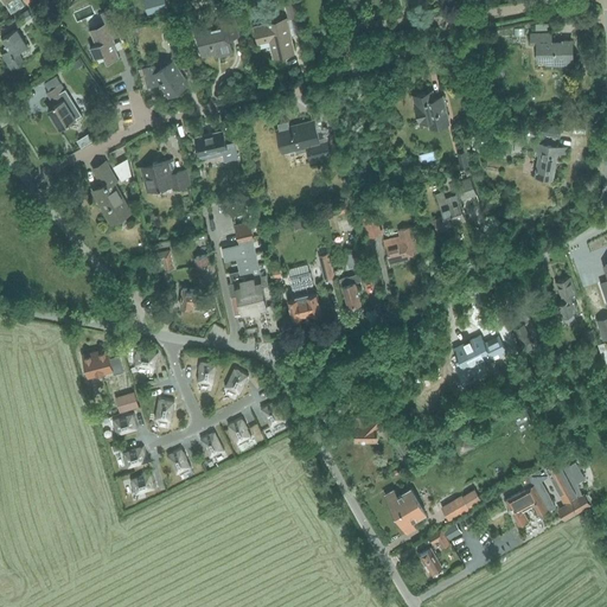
[(165,0),(144,0),(148,13),(167,7),(165,0)]
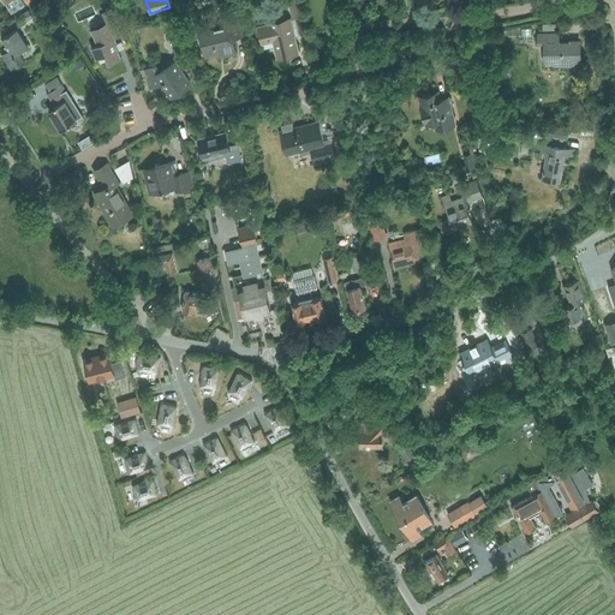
[(288,0),(293,19),(302,17),(298,0),(288,0)]
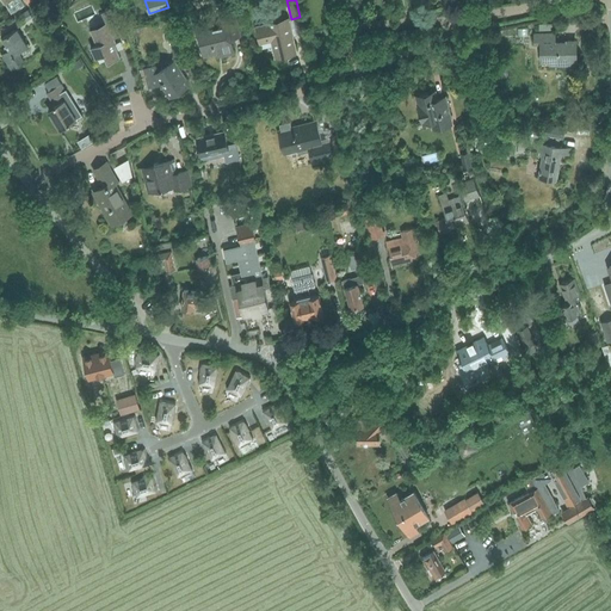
[(106,23),(91,30),(98,45),(91,48),(96,59),(104,55),(107,62),(121,56),(115,43),(116,43),(115,38),(111,31),(118,29),(112,14),(109,8),(102,11),(105,18),(106,23)]
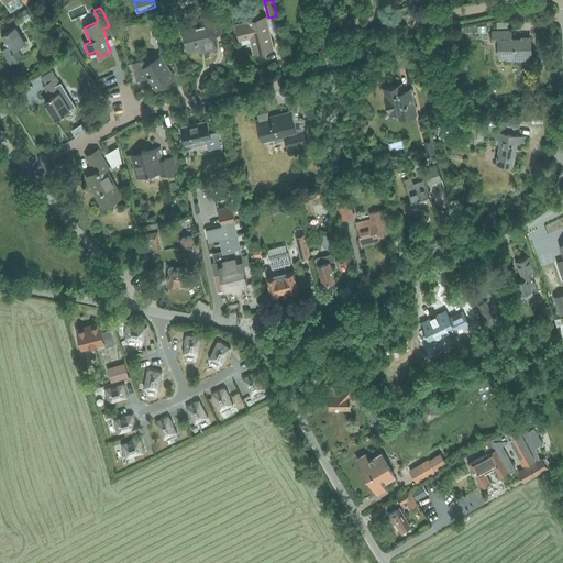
[(14,17),(19,23),(31,15),(26,9),(14,17)]
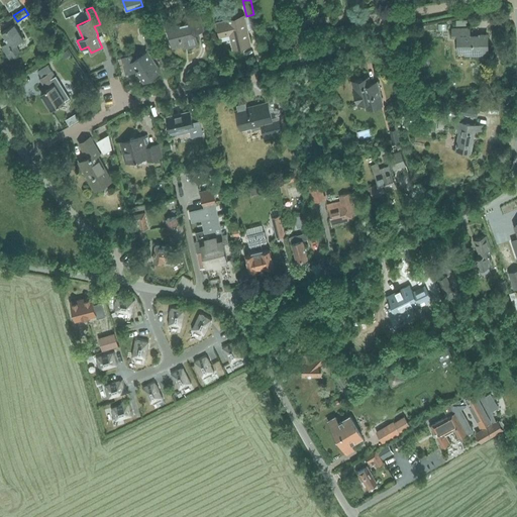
[(190,21),(169,27),(171,36),(173,35),(175,46),(188,42),(189,46),(199,44),(196,32),(204,30),(199,10),(188,13),(190,21)]
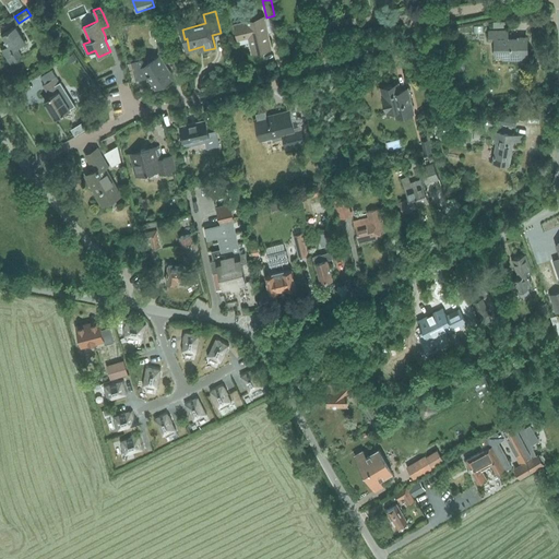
[(246,23),(236,25),(238,38),(247,36),(251,55),(271,49),(263,18),(246,22),(246,23)]
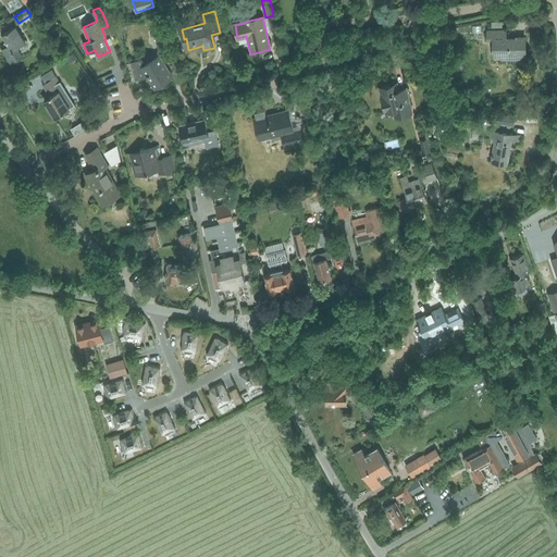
[(9,45),(2,49),(11,63),(23,57),(17,47),(26,41),(16,26),(2,35),(9,45)]
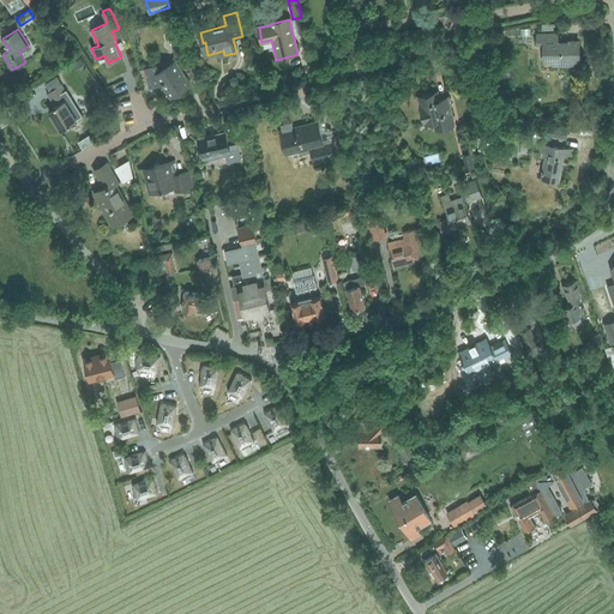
[(178,29),(169,30),(172,38),(176,59),(190,55),(185,35),(180,36),(178,29)]
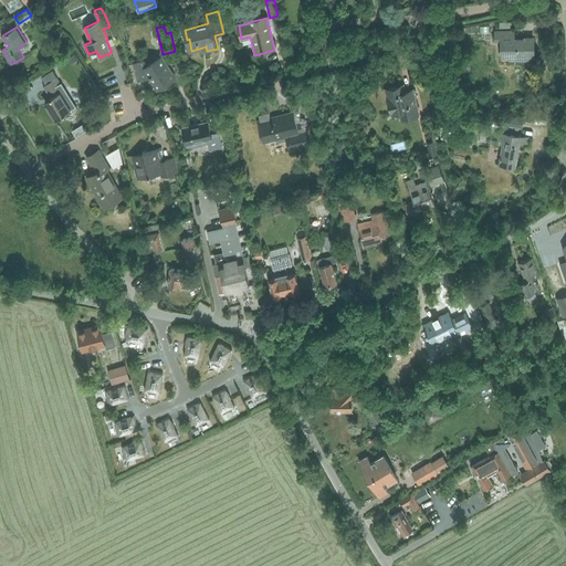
[(509,59),(509,61),(534,60),(533,37),(524,37),(524,39),(515,39),(514,31),(495,32),(495,42),(500,42),(501,59),(509,59)]
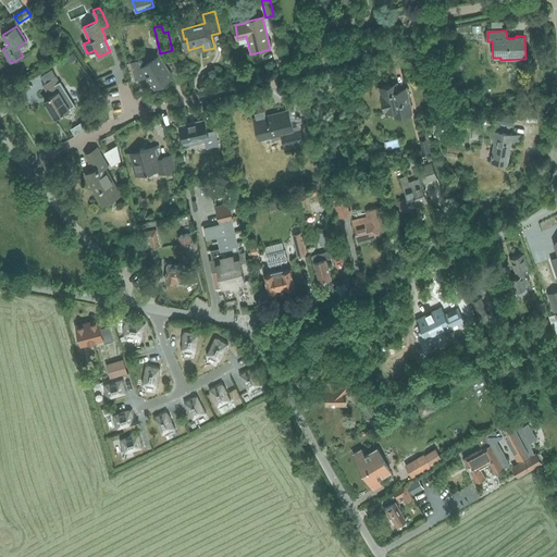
[(73,53),(65,59),(69,64),(76,59),(73,53)]
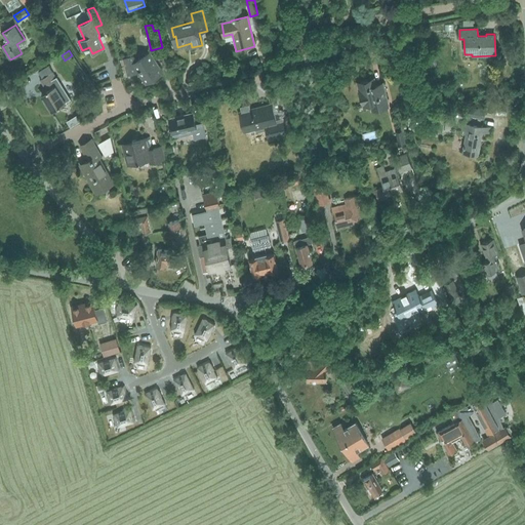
[(150,53),(137,62),(134,55),(123,58),(127,75),(138,72),(139,73),(140,73),(147,83),(162,73),(150,53)]
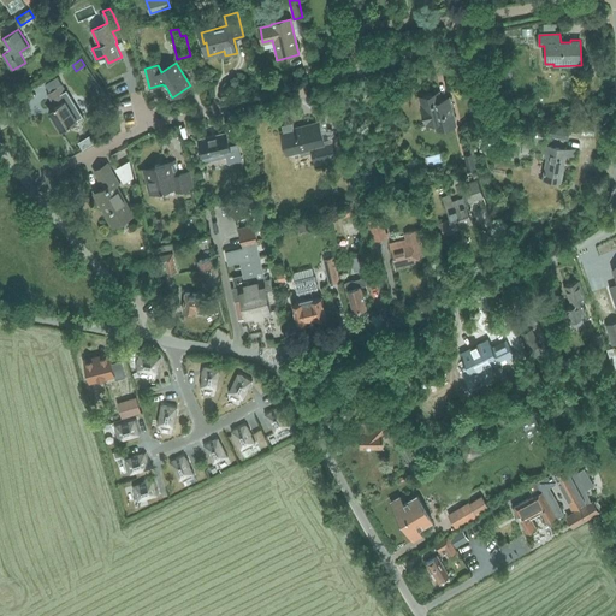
[(71,98),(63,84),(58,76),(45,84),(49,92),(47,94),(55,107),(49,111),(61,130),(78,120),(66,101),(71,98)]
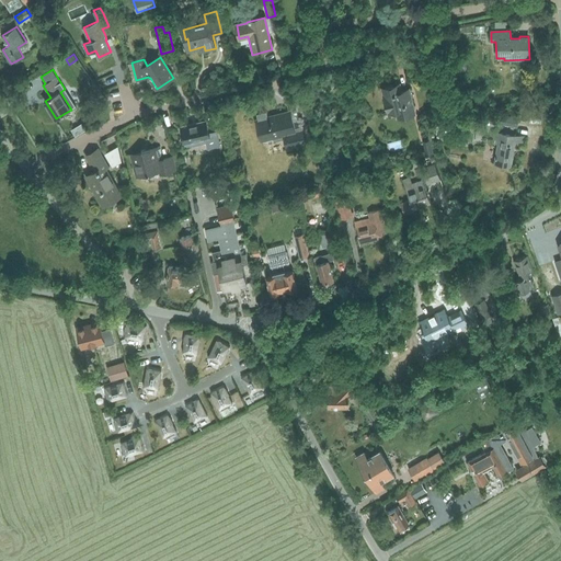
[(382,89),(388,114),(395,113),(397,119),(415,115),(409,89),(401,91),(400,84),(382,89)]
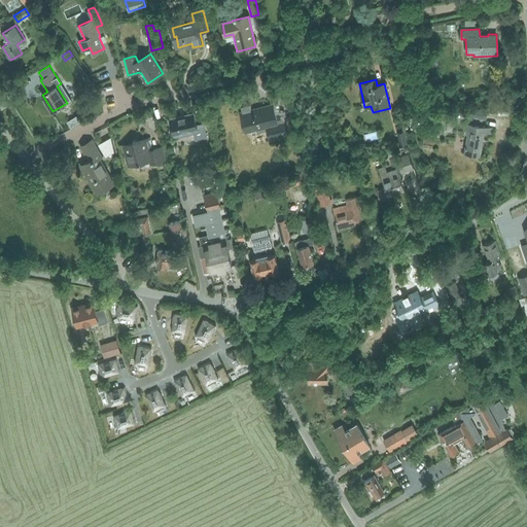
[(241,109),(247,134),(256,132),(257,133),(267,131),(270,144),(290,139),(285,120),(276,123),(272,105),(252,110),(251,107),(241,109)]
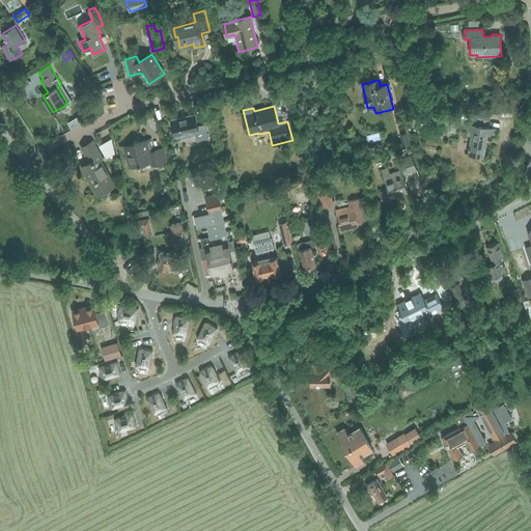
[(471,118),(471,119),(475,120),(475,118),(488,120),(491,114),(481,112),(473,111),(472,117),(471,118)]
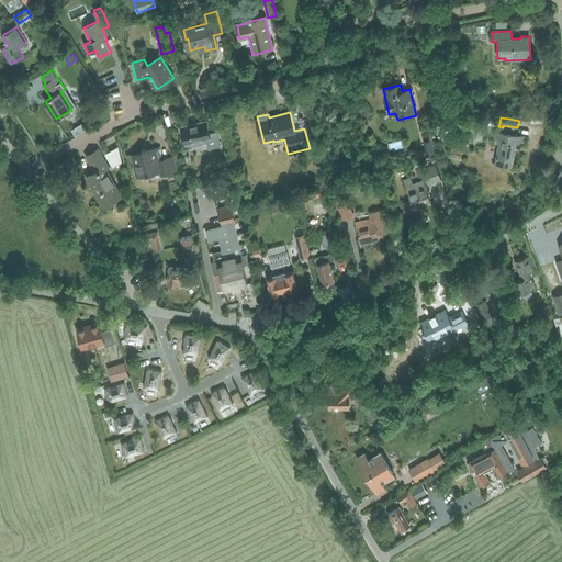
[(186,148),(205,144),(208,149),(221,147),(217,132),(210,133),(208,121),(181,126),(186,148)]
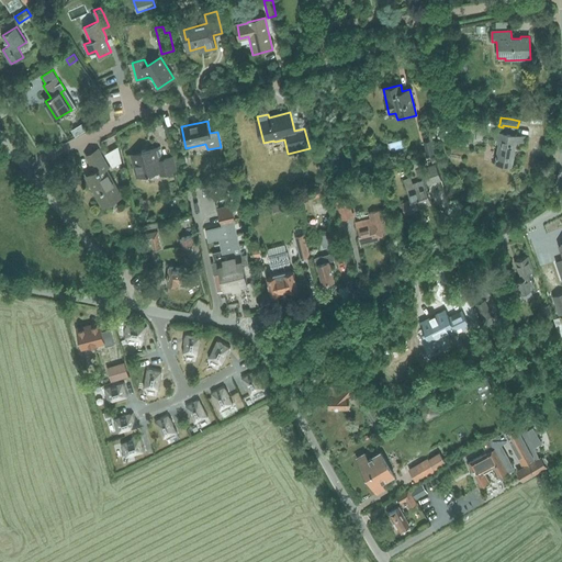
[(498,144),(495,164),(512,167),(516,142),(525,144),(525,138),(492,132),(491,138),(495,139),(494,144),(498,144)]
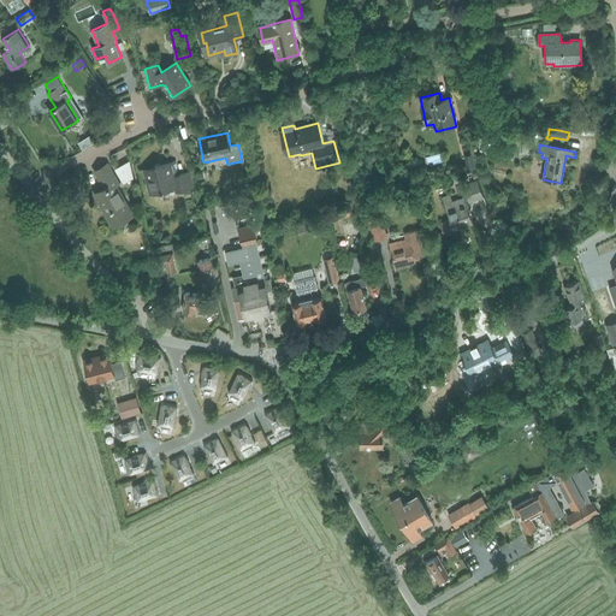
[(465,155),(466,159),(468,169),(475,166),(472,153),(465,155)]
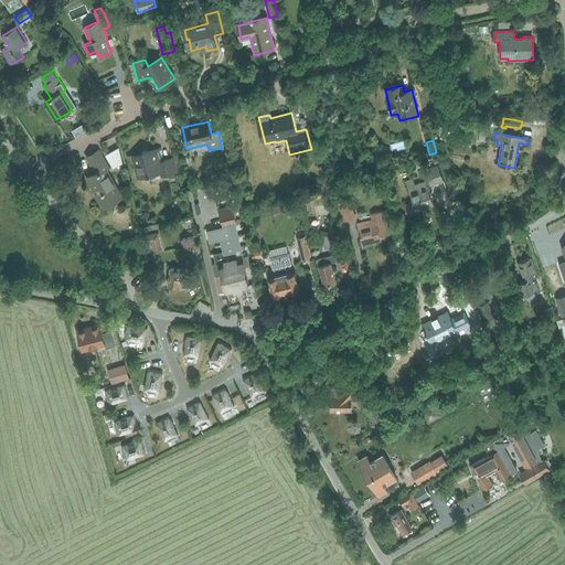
[(160,148),(132,156),(130,156),(137,178),(161,171),(162,176),(177,172),(173,158),(163,160),(160,148)]
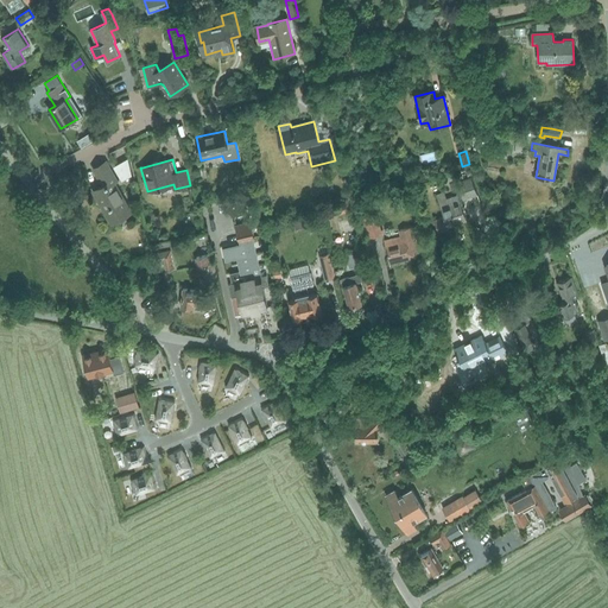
[(95,191),(113,222),(130,213),(113,183),(116,182),(106,163),(94,170),(103,187),(95,191)]
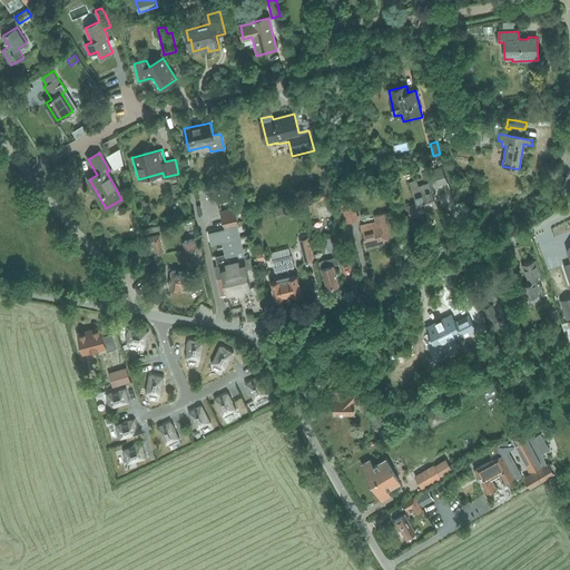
[(431,169),(428,170),(434,187),(448,183),(442,166),(439,167),(431,169)]
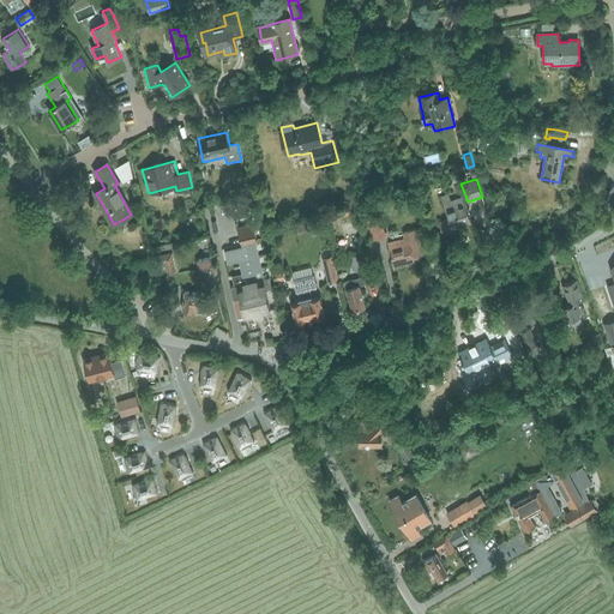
[(463,197),(451,200),(449,194),(440,197),(449,218),(438,222),(443,235),(453,232),(452,229),(471,222),(463,197)]
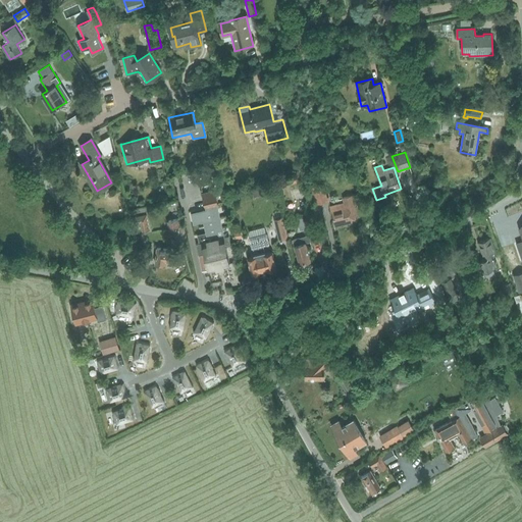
[(297,174),(285,177),(288,185),(300,181),(297,174)]
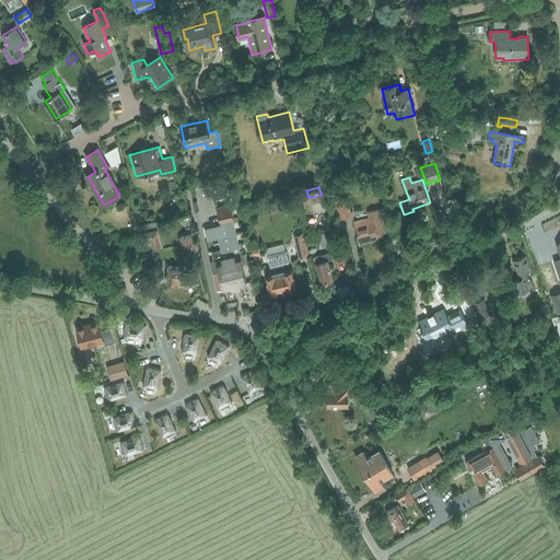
[(348,197),(334,200),(338,220),(354,216),(353,212),(351,212),(348,197)]
